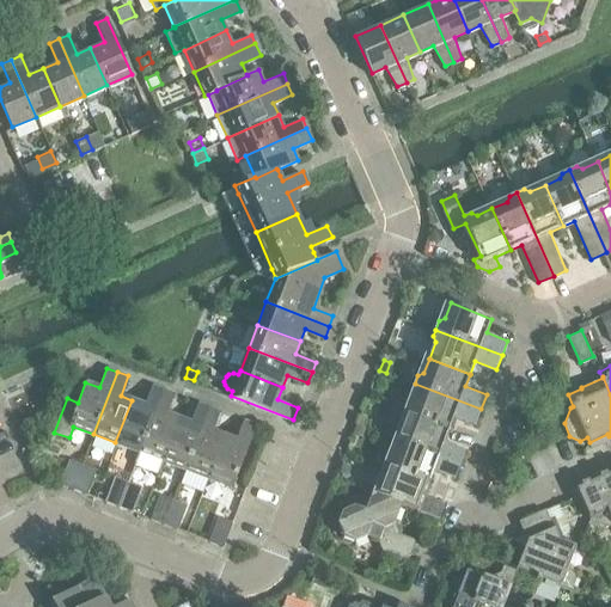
[(414,397),(408,412),(450,428),(454,415),(476,423),(481,409),(415,384),(411,391),(414,397)]
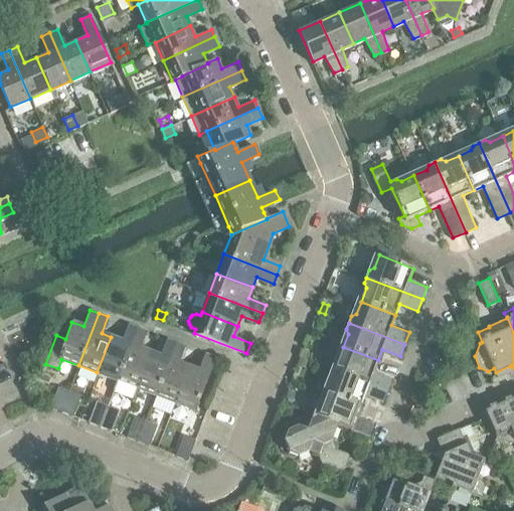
[(97,372),(116,379),(136,327),(127,324),(121,340),(111,337),(97,372)]
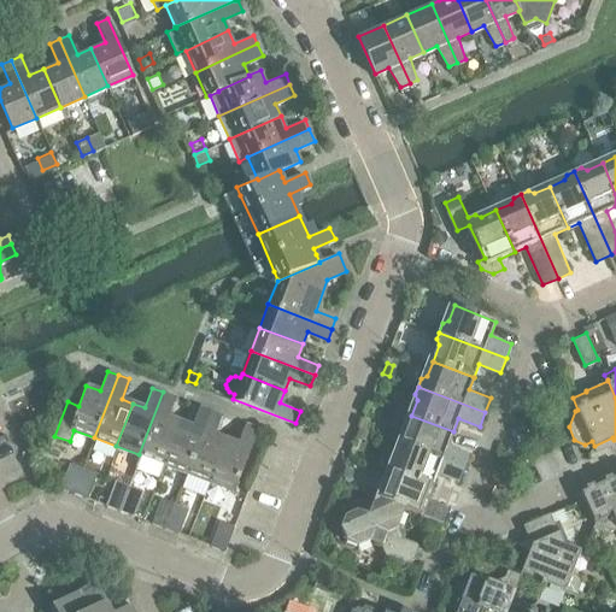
[(163,392),(139,454),(135,465),(159,474),(163,464),(179,421),(166,416),(175,396),(163,392)]
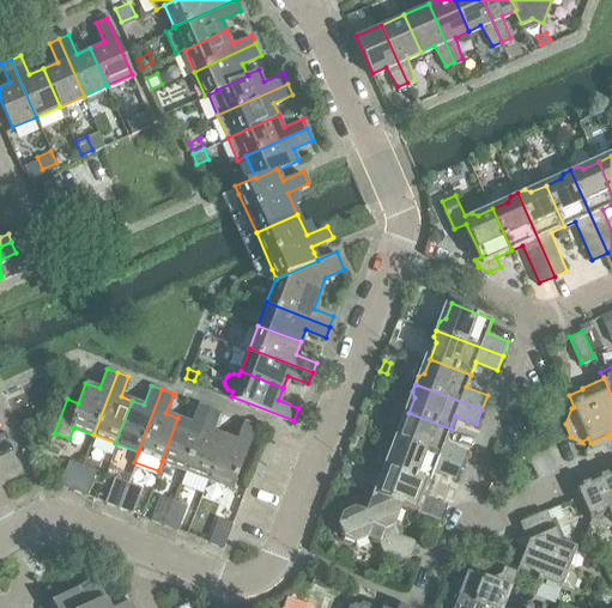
[(162,461),(185,469),(208,407),(198,403),(191,423),(177,418),(162,461)]
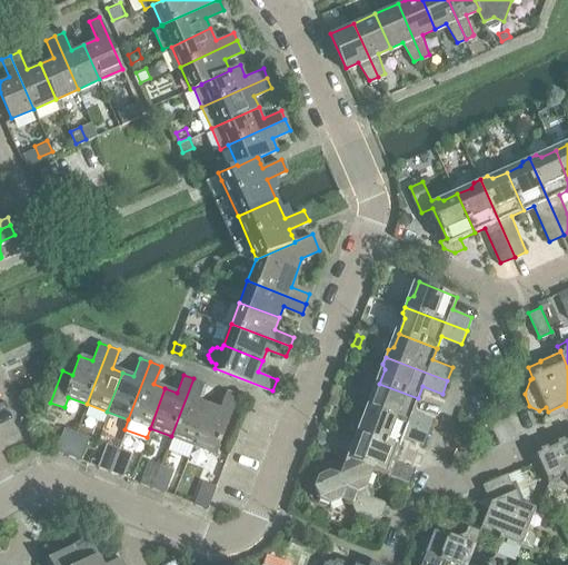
[(171,436),(192,444),(208,405),(197,400),(203,382),(193,378),(171,436)]
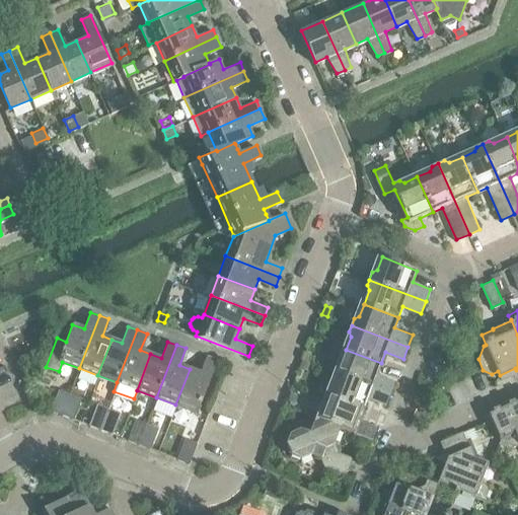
[(337,364),(334,371),(390,392),(395,379),(377,372),(381,363),(346,350),(342,362),(337,364)]
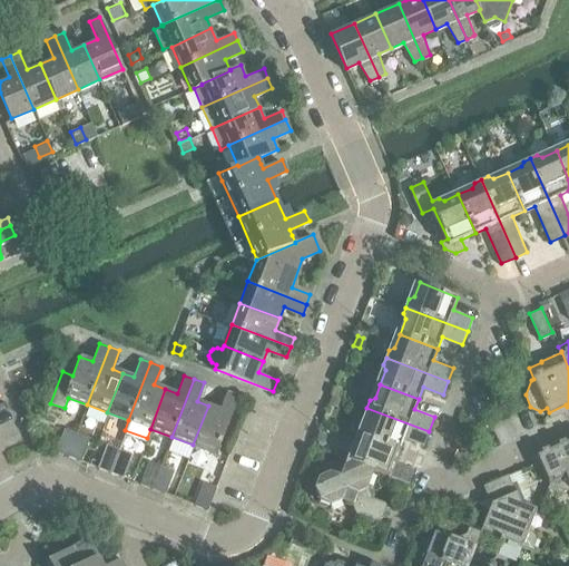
[(336,386),(333,394),(339,398),(342,398),(345,389),(336,386)]
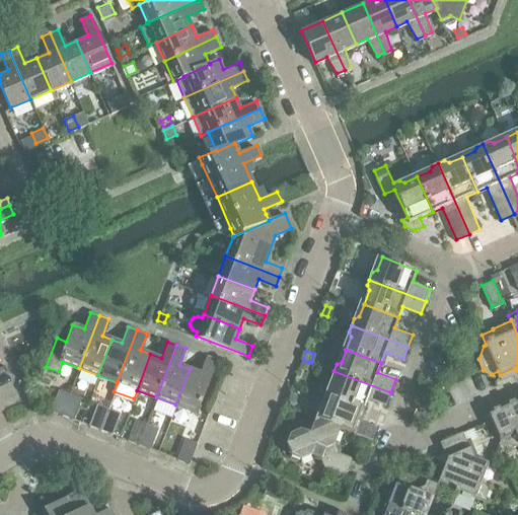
[(190,369),(175,405),(197,413),(217,360),(207,356),(201,373),(190,369)]
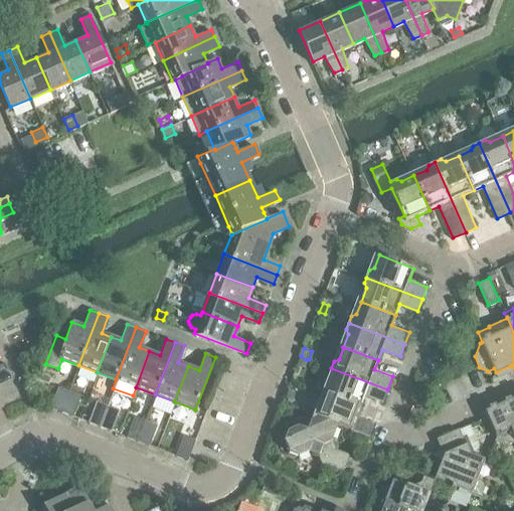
[(299,356),(297,363),(303,365),(306,359),(301,356),(299,356)]
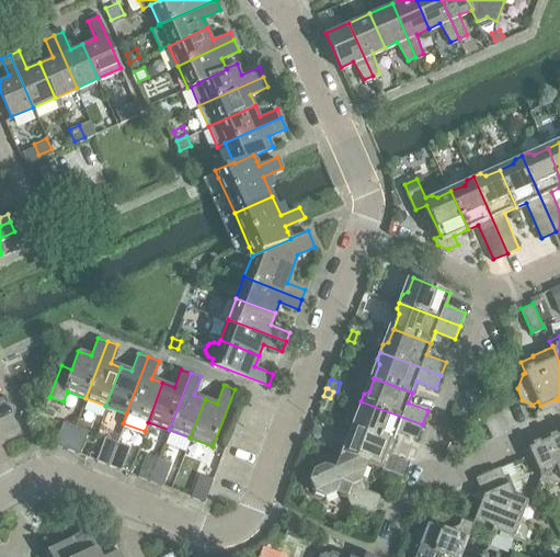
[(361,412),(355,428),(393,442),(398,429),(418,436),(422,424),(361,401),(358,407),(361,412)]
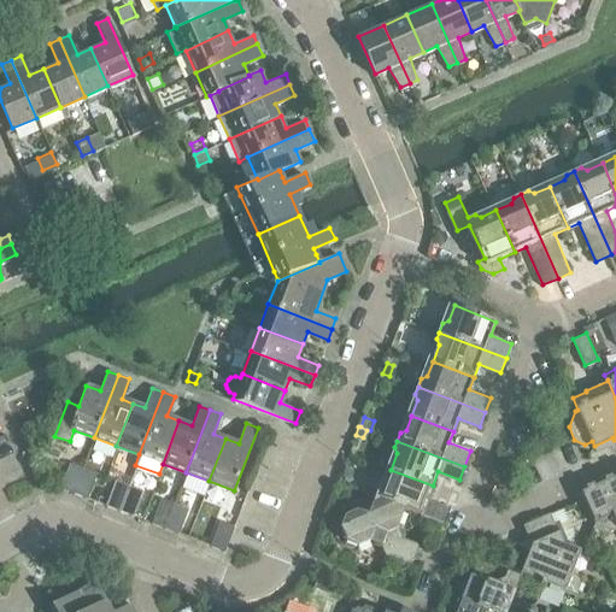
[(51,477),(56,464),(44,459),(39,471),(51,477)]
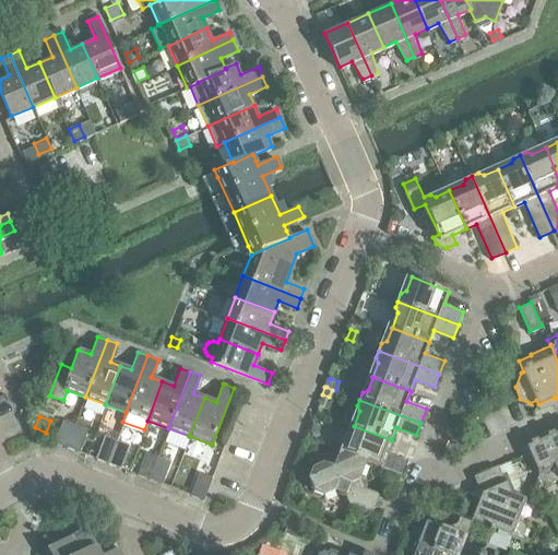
[(55,440),(67,446),(75,424),(62,420),(55,440)]
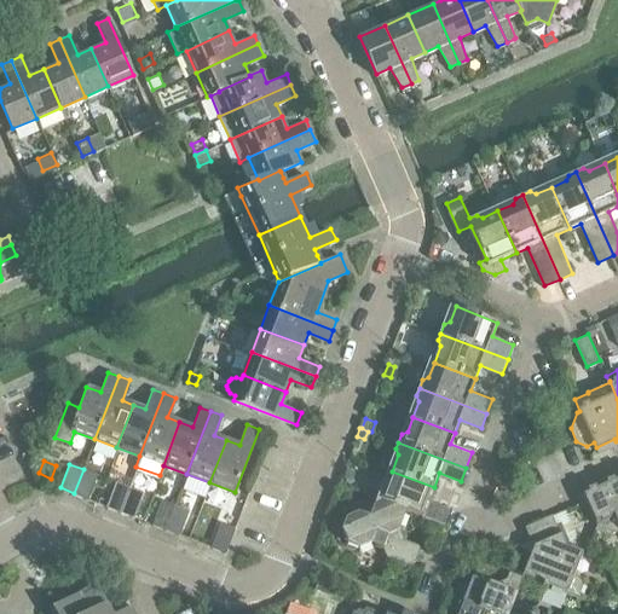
[(84,469),(74,493),(87,498),(97,474),(84,469)]
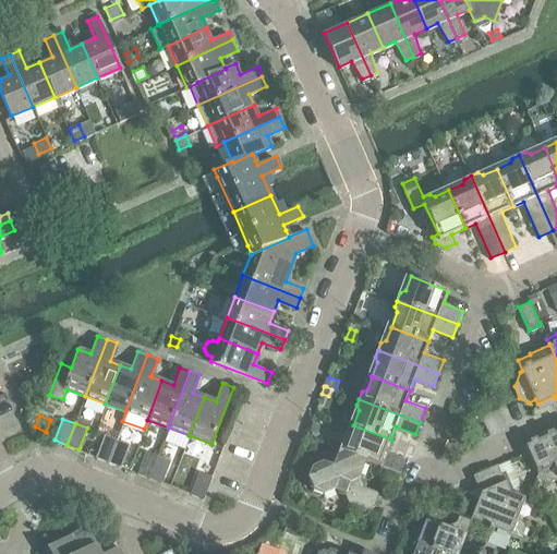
[(343,440),(340,447),(367,458),(366,458),(400,471),(406,457),(387,449),(391,440),(353,425),(349,437),(343,440)]
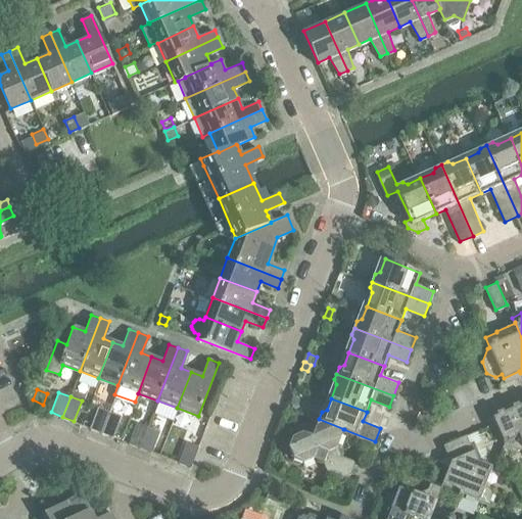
[(521,405),(508,411),(507,406),(491,413),(505,441),(502,446),(513,451),(521,445),(521,405)]
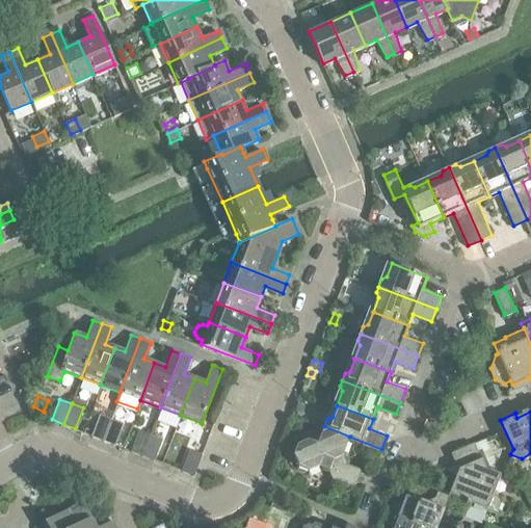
[(91,433),(103,439),(110,419),(100,415),(91,433)]
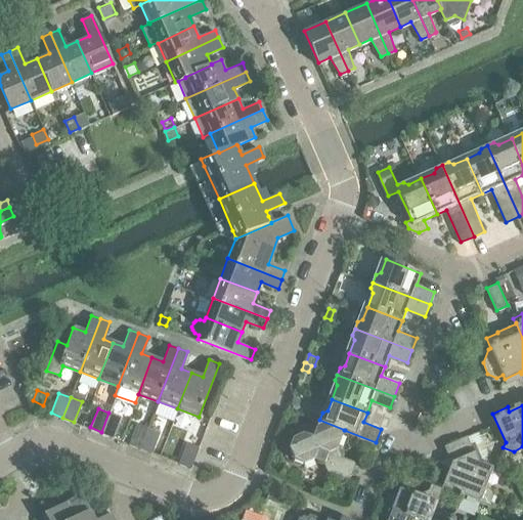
[(109,413),(101,432),(113,436),(121,417),(109,413)]
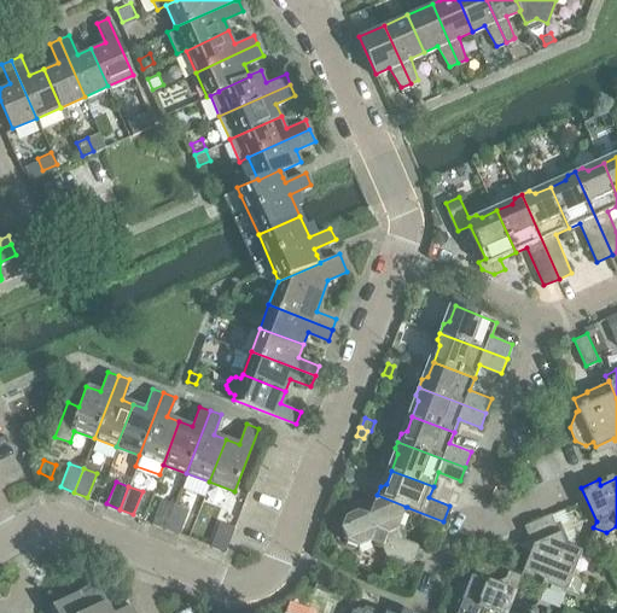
[(407,507),(377,495),(373,503),(361,498),(356,509),(345,514),(341,527),(345,538),(358,543),(368,538),(382,543),(386,554),(405,561),(414,556),(420,543),(405,537),(400,525),(406,507),(407,507)]
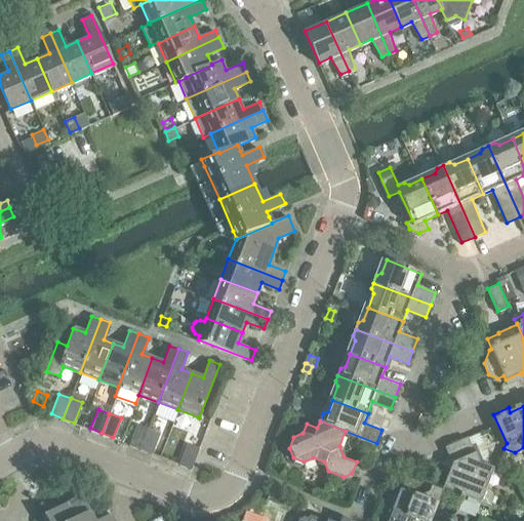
[(129,443),(142,447),(149,428),(136,424),(129,443)]
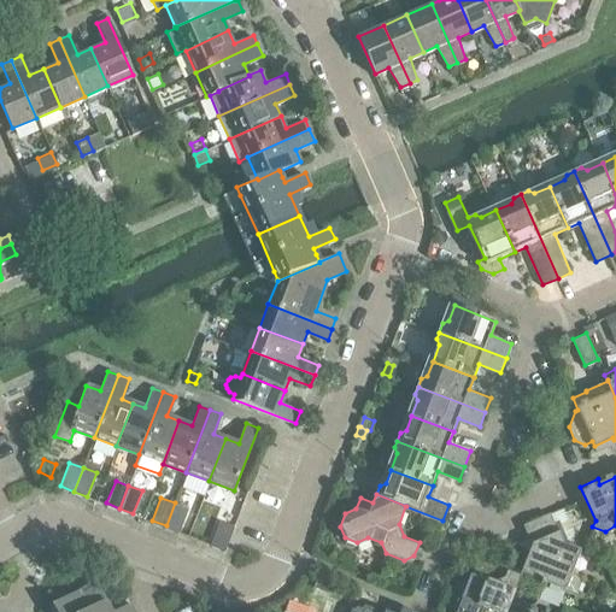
[(175,502),(166,525),(180,531),(188,507),(175,502)]
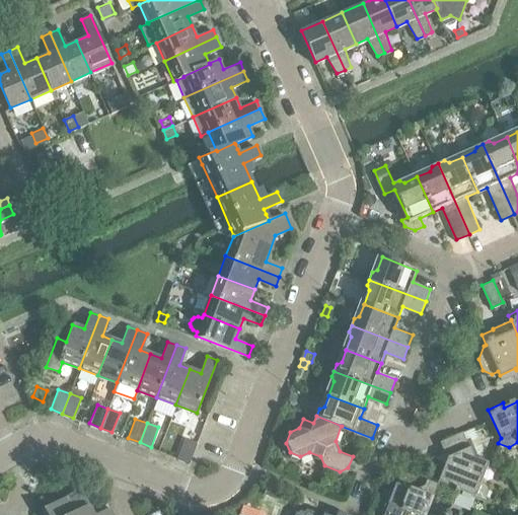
[(447,457),(437,483),(429,504),(443,509),(448,506),(453,493),(455,493),(456,490),(484,500),(488,490),(485,482),(482,481),(488,463),(474,457),(462,432),(440,442),(447,457)]
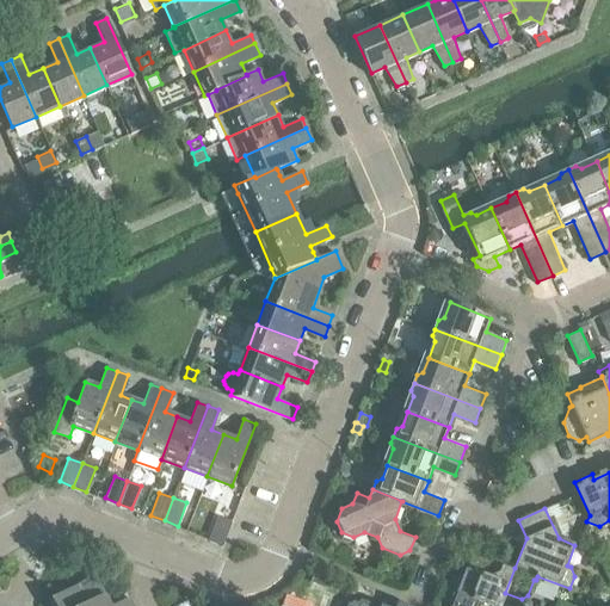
[(210,538),(223,543),(232,520),(219,515),(210,538)]
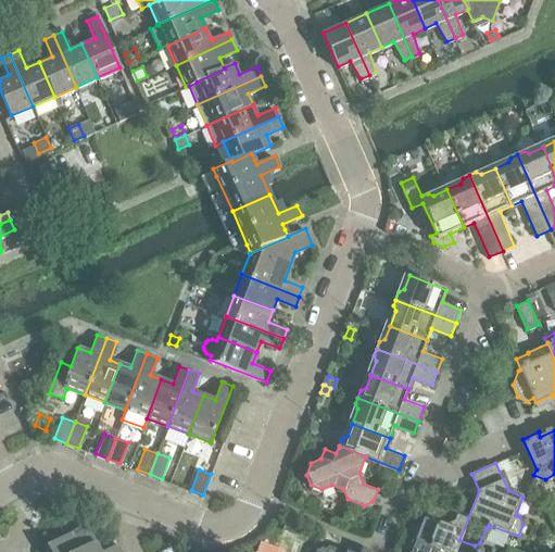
[(454,551),(459,540),(468,517),(457,514),(459,510),(431,499),(424,518),(408,525),(401,544),(411,548),(408,551),(454,551)]
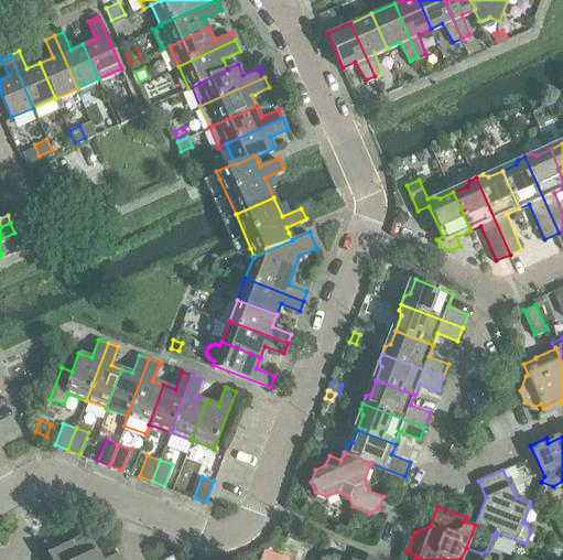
[(86,527),(72,536),(80,550),(95,542),(86,527)]
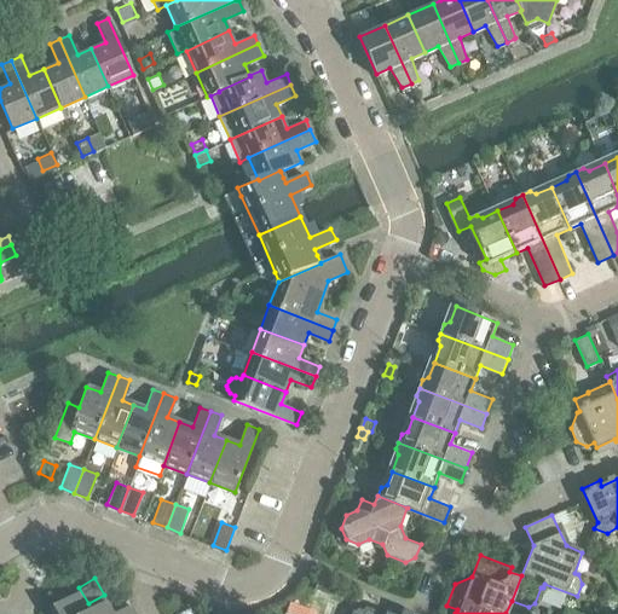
[(318,578),(315,588),(330,594),(334,584),(318,578)]
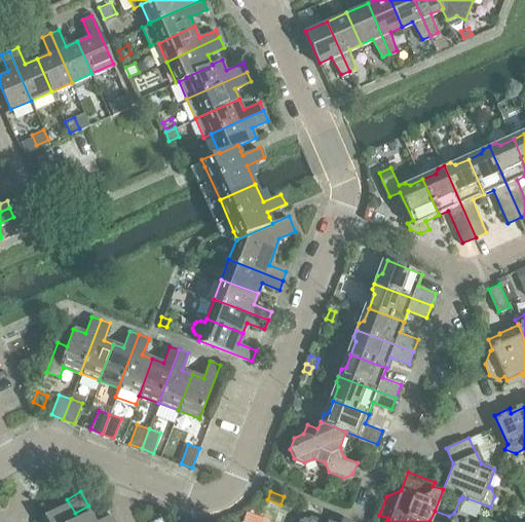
[(114,521),(117,521),(112,512),(98,520),(88,506),(75,513),(67,499),(39,515),(42,521),(114,521)]
